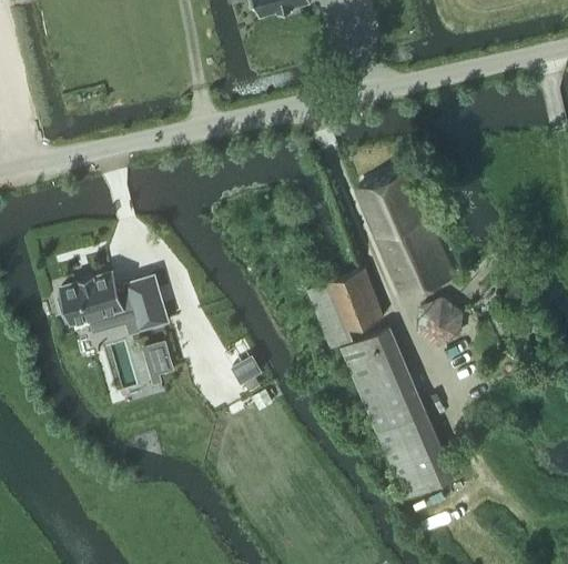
[(249,0),(252,9),(256,8),(259,14),(277,9),(277,12),(293,8),(292,6),(310,0),(249,0)]
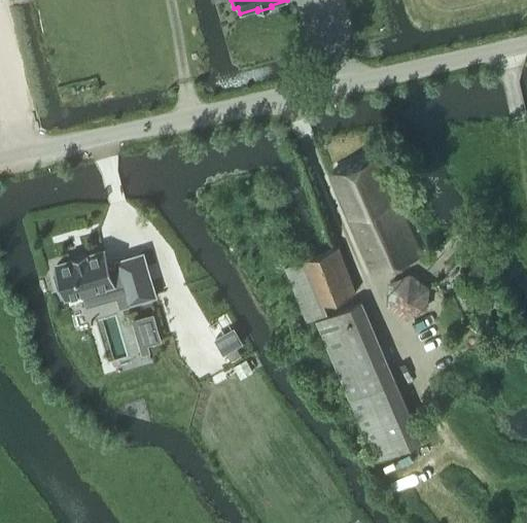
[(419,257),(417,252),(378,157),(331,175),(374,277),(419,257)]
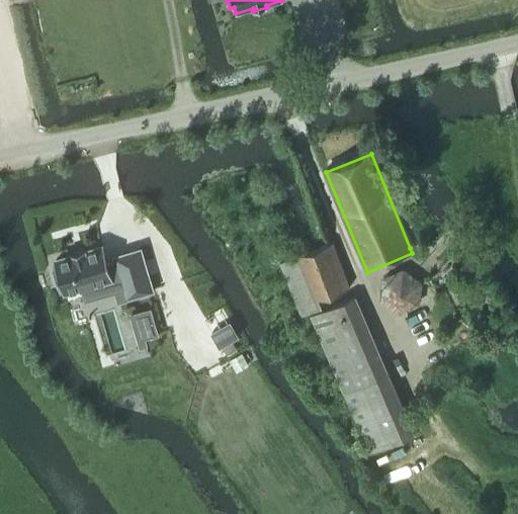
[(317,303),(349,290),(331,246),(279,266),(300,319),(321,312),(317,303)]
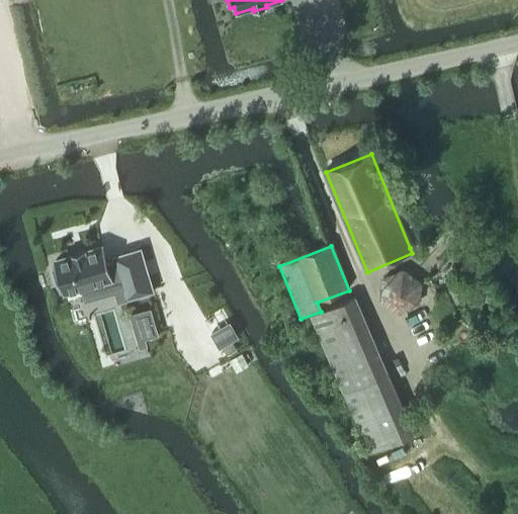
[(60,269),(55,271),(60,288),(65,287),(67,293),(87,287),(91,302),(117,293),(120,304),(147,295),(135,253),(115,259),(115,261),(108,263),(107,261),(104,249),(58,263),(60,269)]
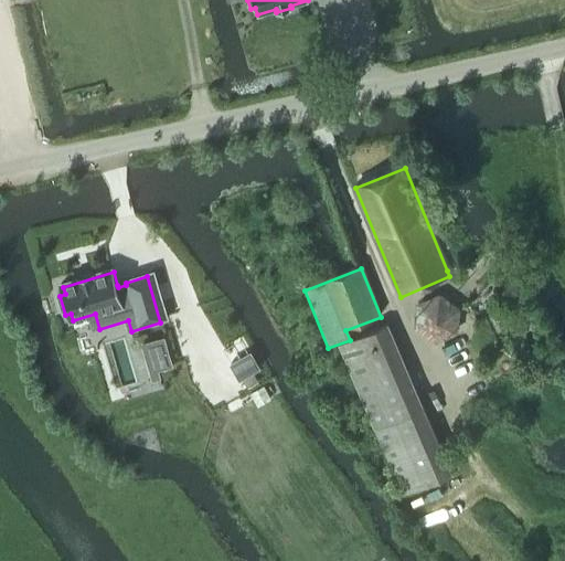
[(435,346),(458,336),(460,310),(439,295),(417,306),(415,330),(435,346)]
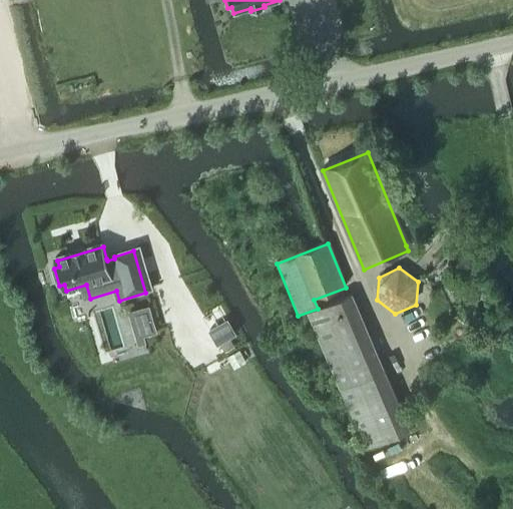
[(404,432),(349,299),(308,316),(363,449),(404,432)]
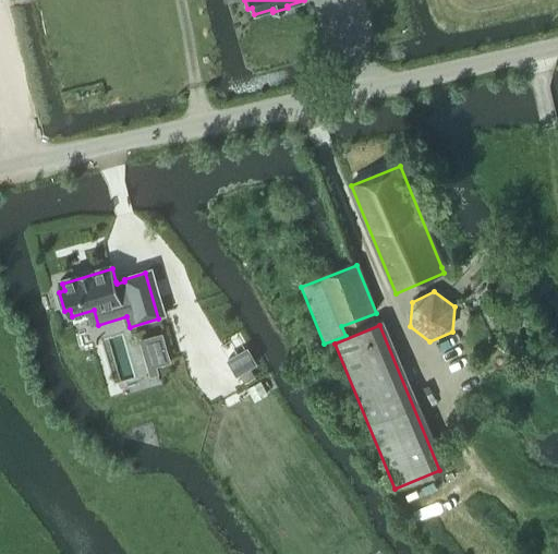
[(162,338),(161,336),(160,337),(142,342),(141,342),(150,377),(152,377),(157,375),(155,368),(170,363),(162,338)]
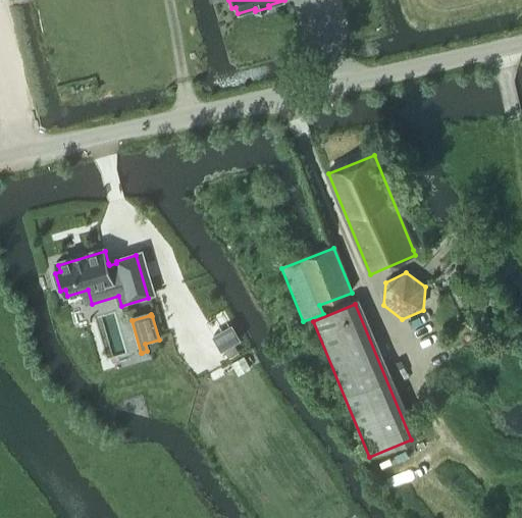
[(240,343),(231,328),(213,339),(221,353),(240,343)]
